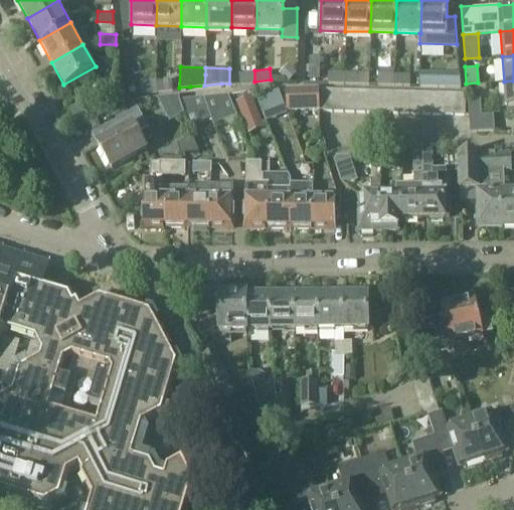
[(327,80),(343,80),(343,69),(328,69),(327,80)]
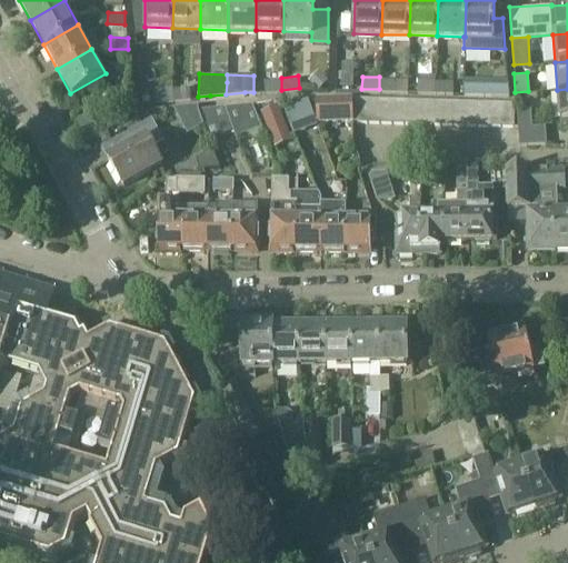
[(379,77),(379,89),(397,90),(397,78),(379,77)]
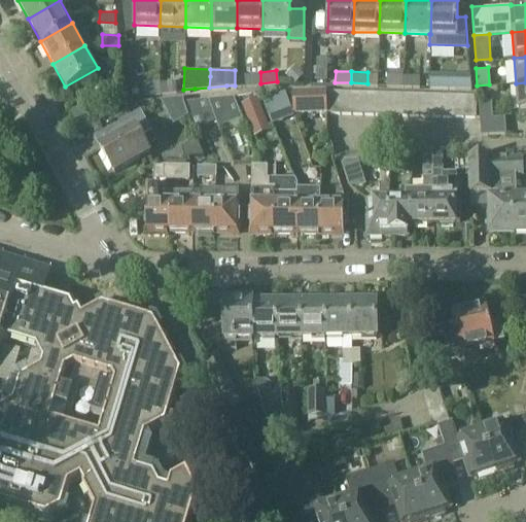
[(245,84),(260,83),(260,72),(244,73),(245,84)]
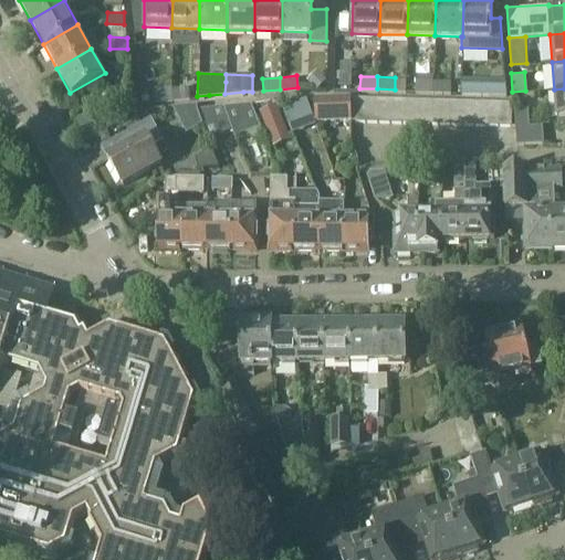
[(432,91),(432,78),(415,78),(414,91),(432,91)]
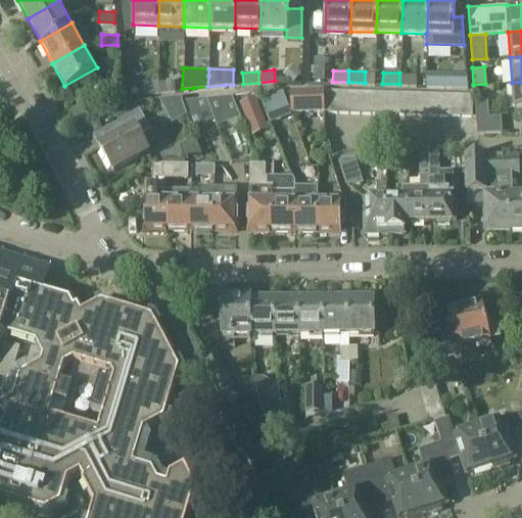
[(416,74),(399,73),(399,84),(416,85),(416,74)]
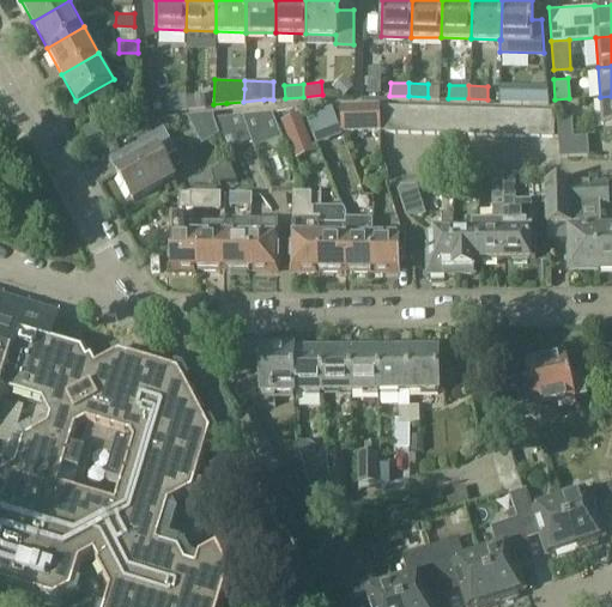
[(528,99),(528,86),(510,86),(501,85),(500,99),(509,99),(528,99)]
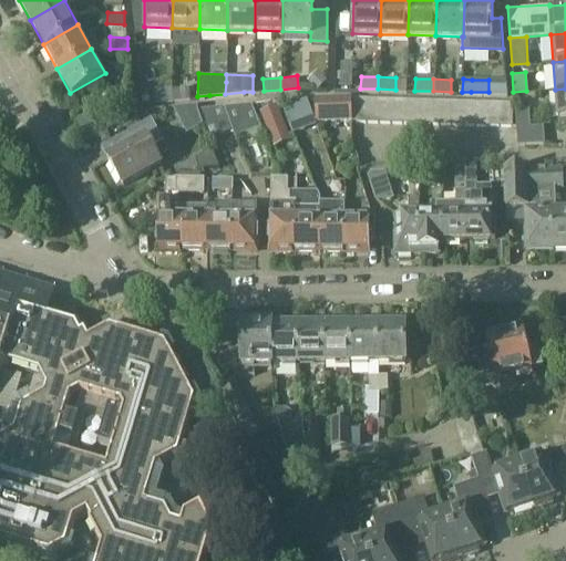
[(188,85),(171,86),(172,99),(189,97),(188,85)]
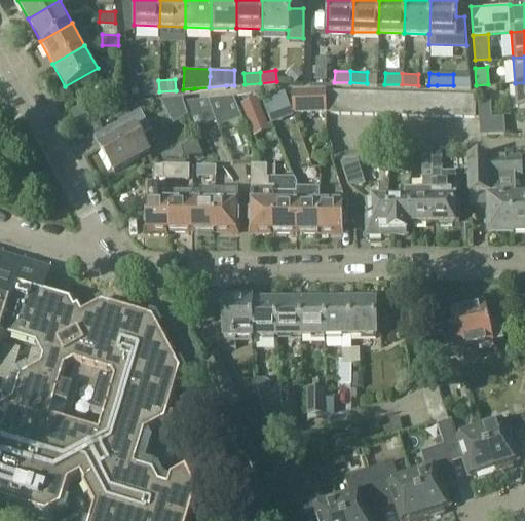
[(142,82),(143,92),(159,91),(158,80),(142,82)]
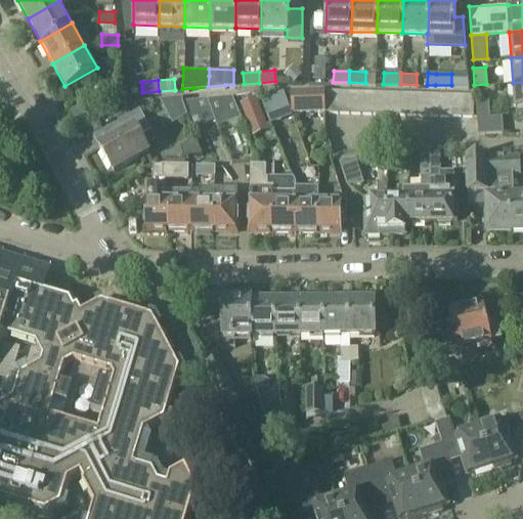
[(522,82),(513,83),(514,107),(522,106),(522,82)]
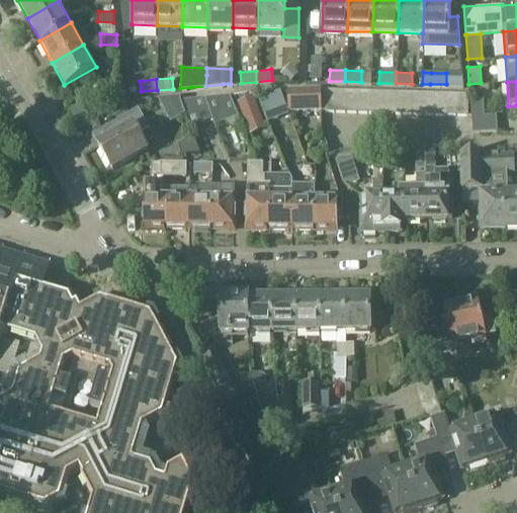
[(106,94),(121,92),(121,83),(105,84),(106,94)]
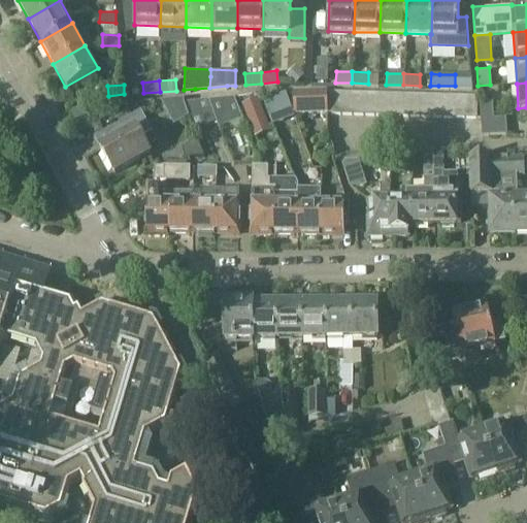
[(293,111),(328,110),(329,89),(294,88),(293,111)]
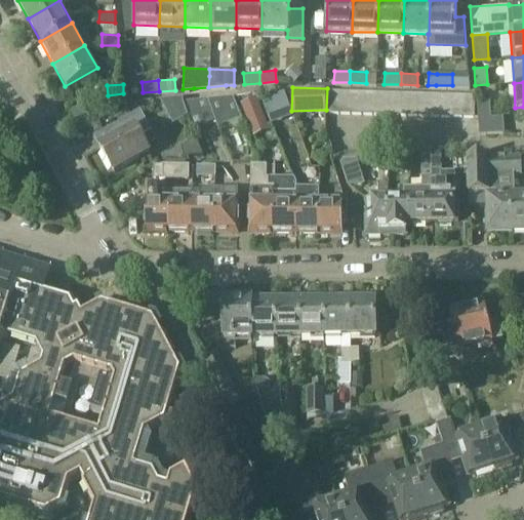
[(337,110),(338,88),(327,88),(326,110),(337,110)]
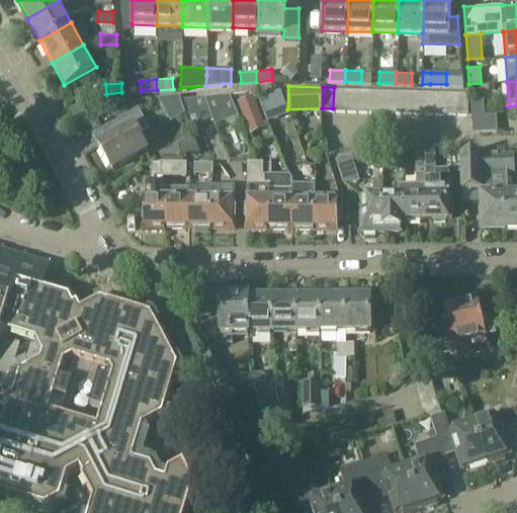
[(334,87),(333,108),(345,109),(345,88),(334,87)]
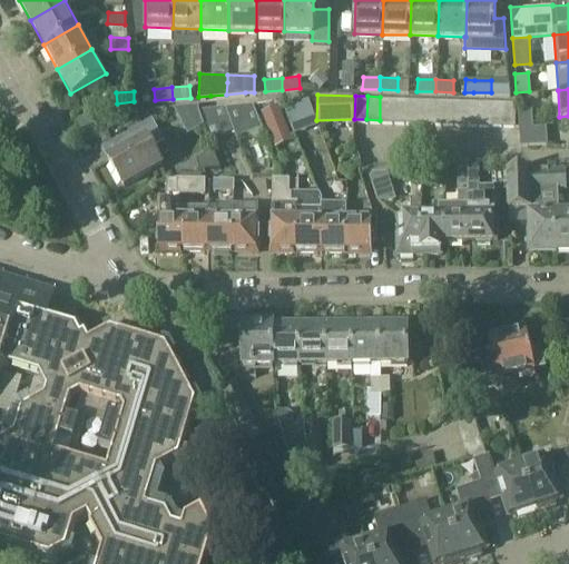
[(317,122),(316,120),(308,97),(284,106),(293,131),(317,122)]
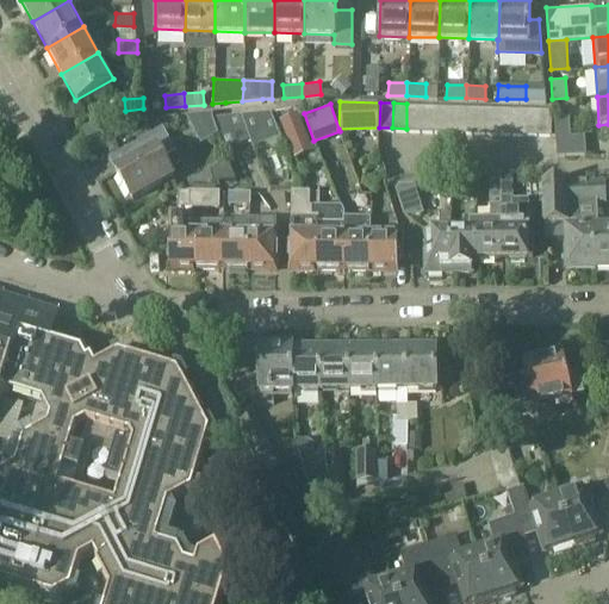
[(406,104),(406,129),(420,129),(420,104),(406,104)]
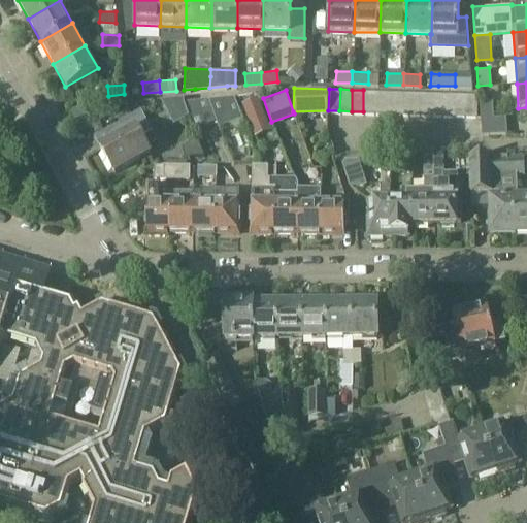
[(363,90),(363,111),(374,111),(375,90),(363,90)]
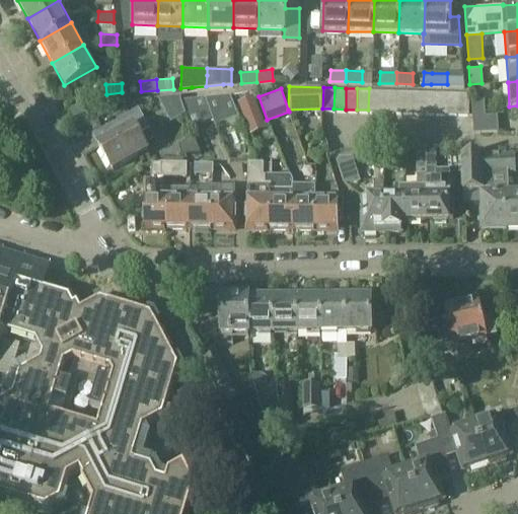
[(369,88),(368,109),(379,111),(380,88),(369,88)]
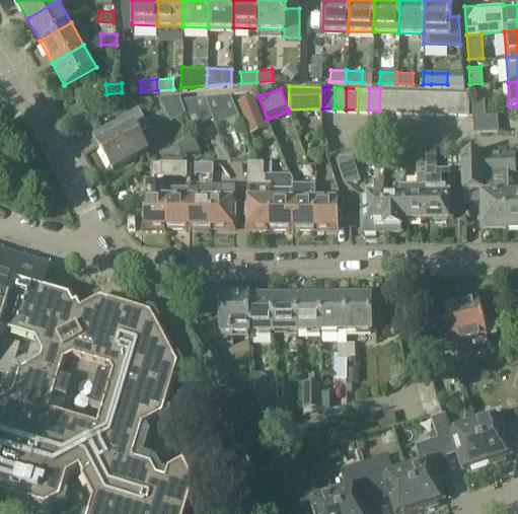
[(380,88),(379,111),(390,111),(391,89),(380,88)]
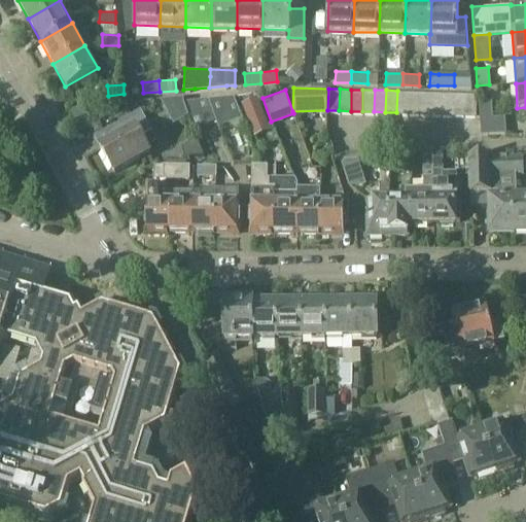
[(397,91),(396,112),(409,112),(409,91),(397,91)]
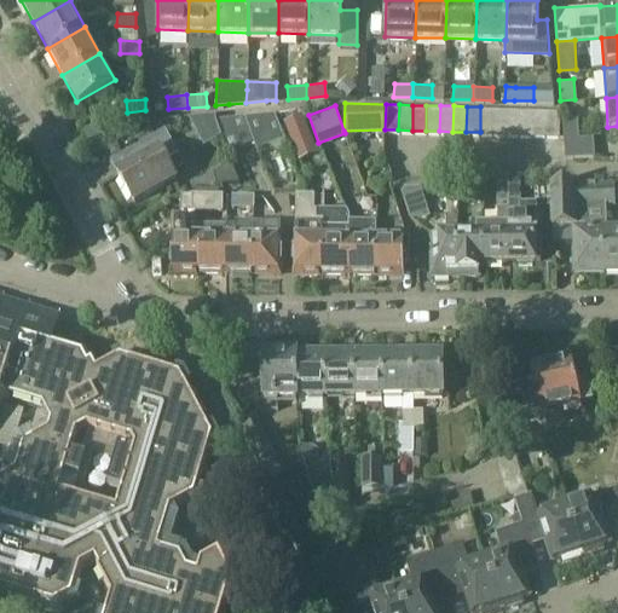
[(480,107),(480,132),(494,133),(494,107),(480,107)]
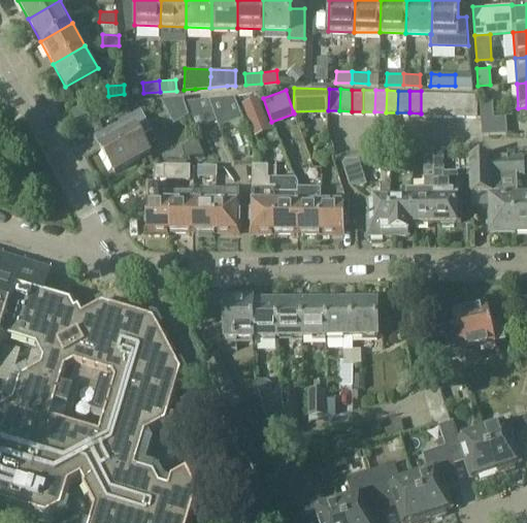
[(421,91),(421,113),(432,113),(433,92),(421,91)]
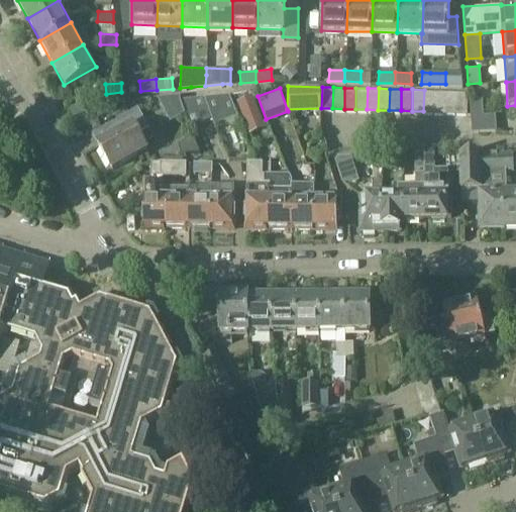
[(424,90),(423,111),(434,111),(435,90),(424,90)]
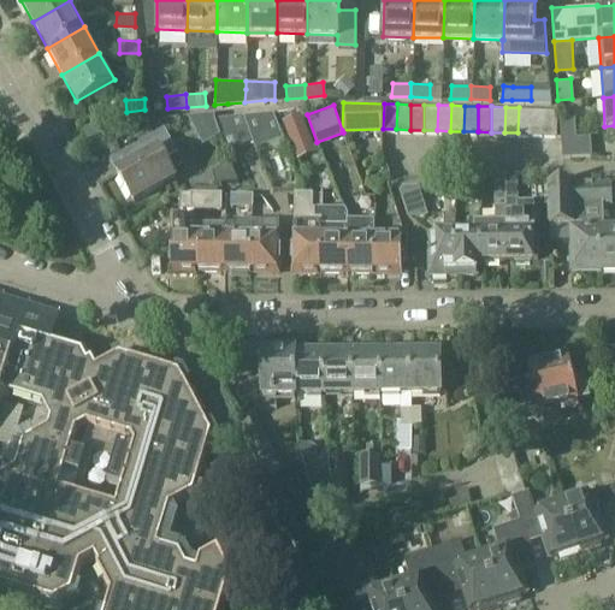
[(518,132),(531,134),(532,107),(519,107),(518,132)]
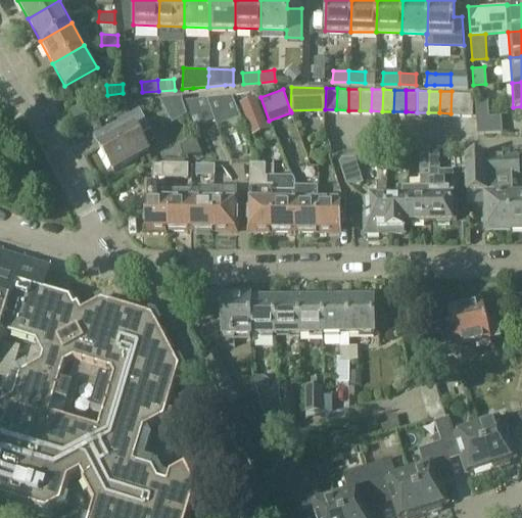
[(451,113),(463,113),(463,92),(452,91),(451,113)]
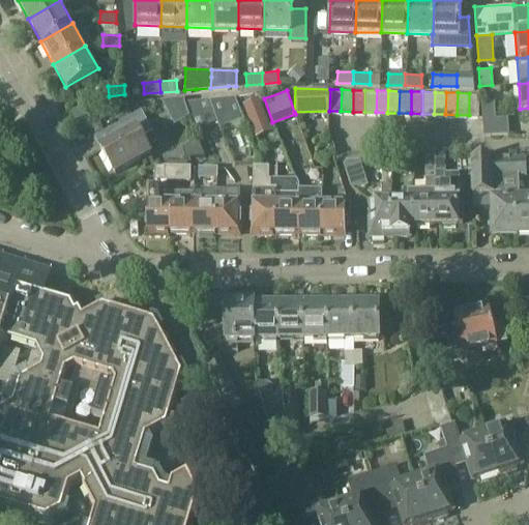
[(479,93),(469,93),(469,115),(478,115),(479,93)]
